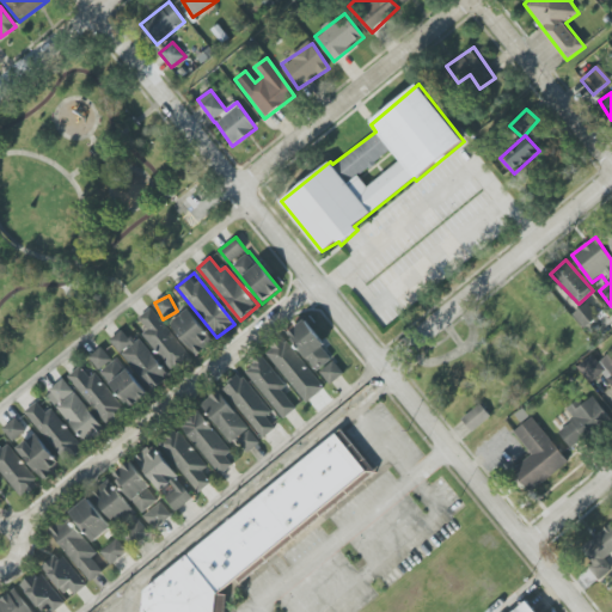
[(585,329),(599,317),(588,303),(573,314),(585,329)]
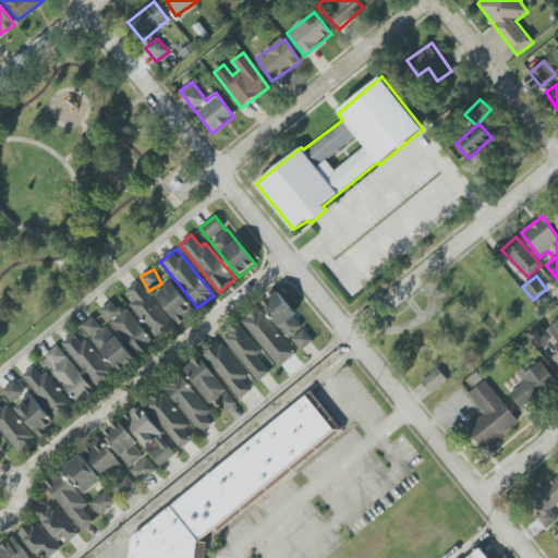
[(176,325),(136,281),(126,291),(135,301),(129,306),(160,340),(176,325)]
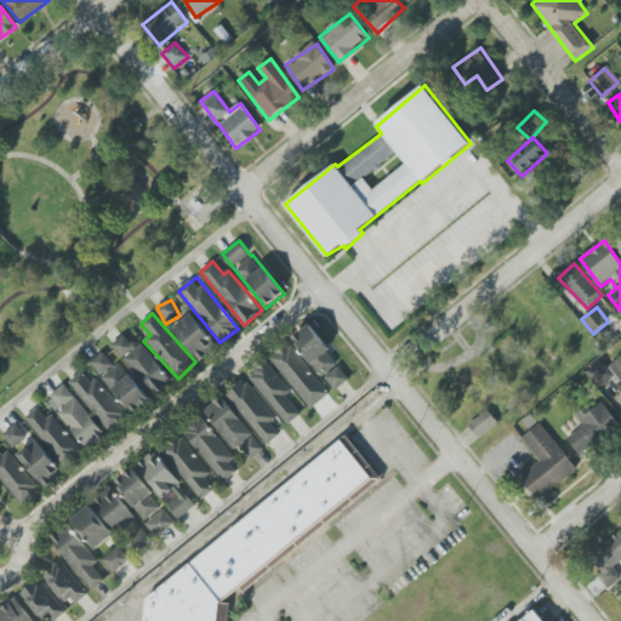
[(197,359),(215,347),(193,313),(174,325),(197,359)]
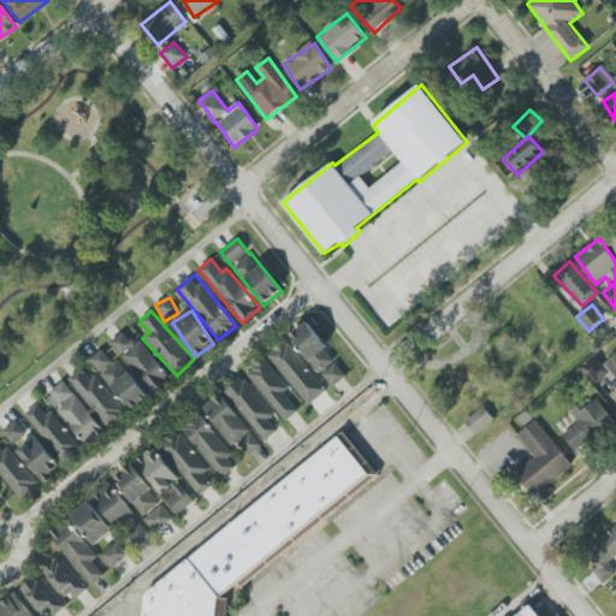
[(332,389),(348,375),(307,323),(290,335),(332,389)]
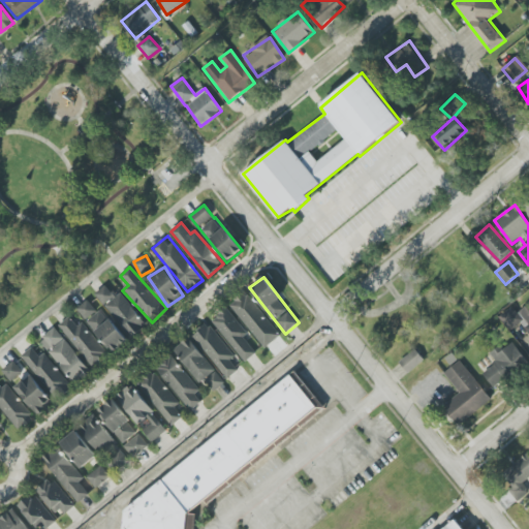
[(146,325),(110,282),(95,293),(131,338),(146,325)]
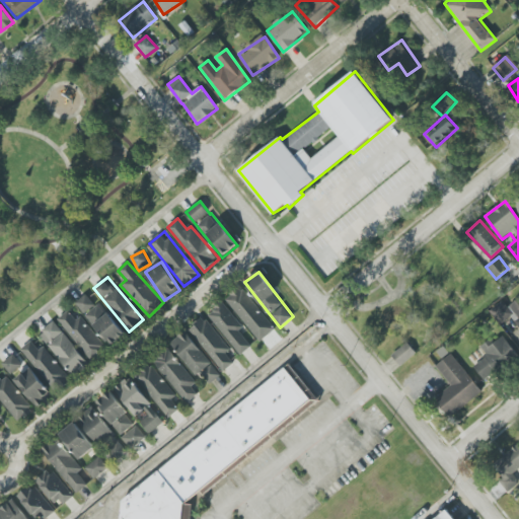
[(226,299),(260,342),(276,329),(242,287),(226,299)]
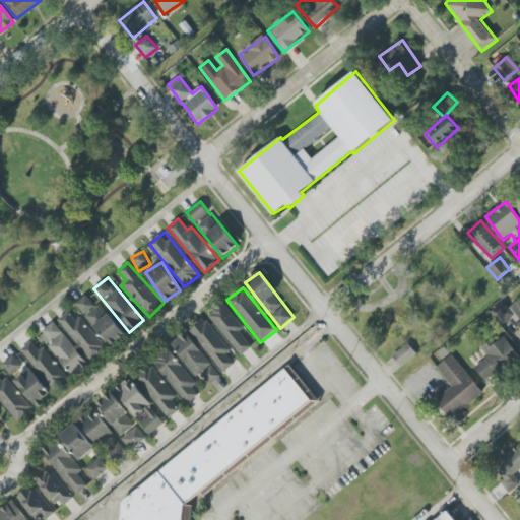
[(89,293),(76,303),(112,347),(125,337),(89,293)]
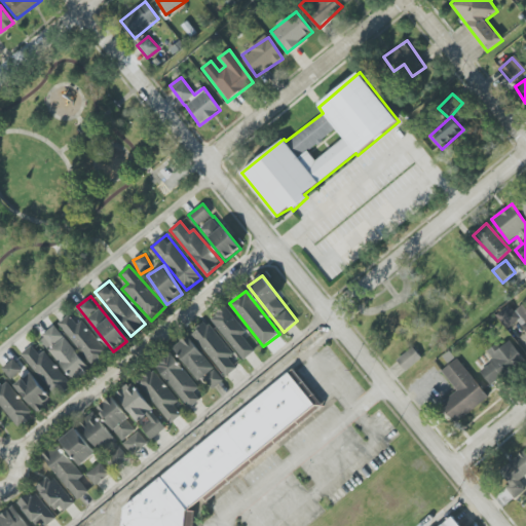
[(525,302),(515,311),(510,305),(496,314),(508,329),(519,320),(525,329),(525,302)]
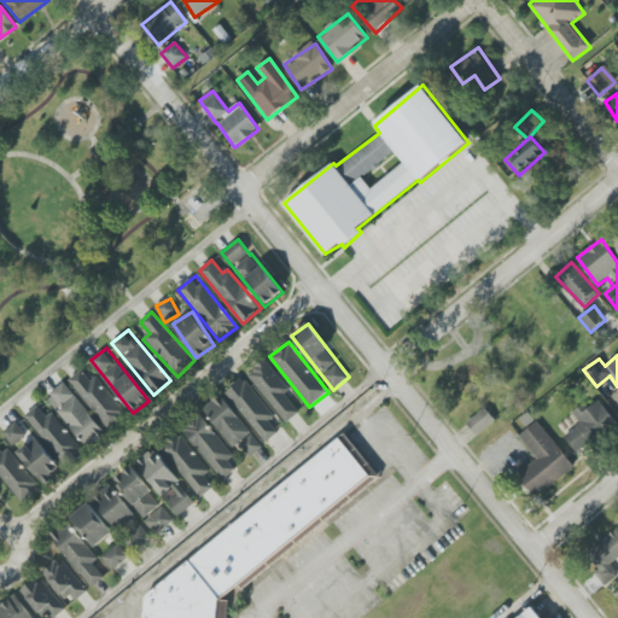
[(248,375),(287,423),(299,413),(285,395),(290,390),(267,361),(248,375)]
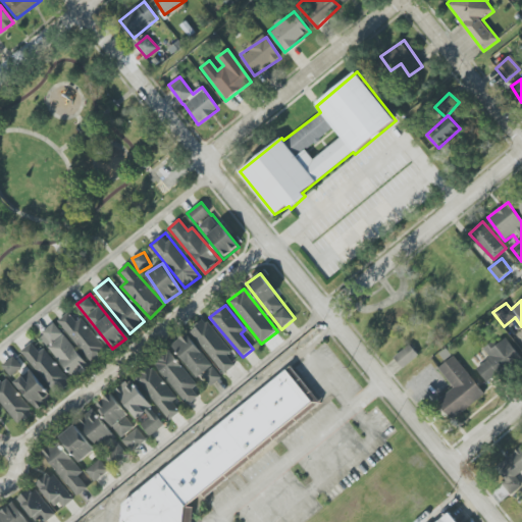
[(82,318),(76,322),(68,313),(58,321),(92,362),(107,350),(82,318)]
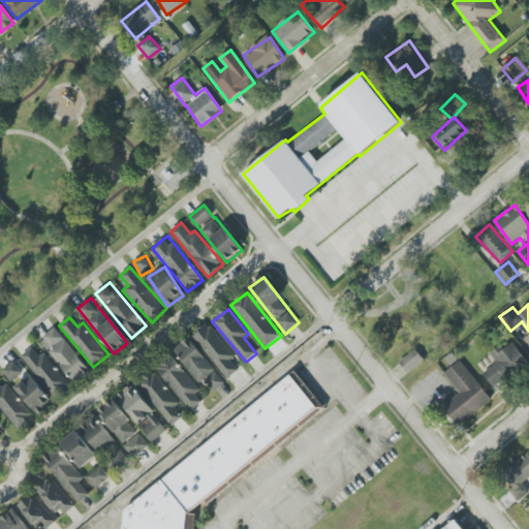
[(239,370),(230,361),(236,356),(209,323),(193,337),(227,379),(239,370)]
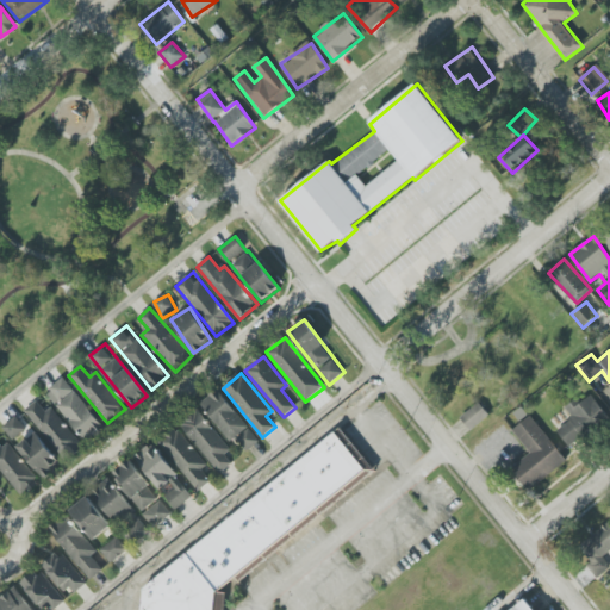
[(47,392),(87,443),(105,429),(64,378),(47,392)]
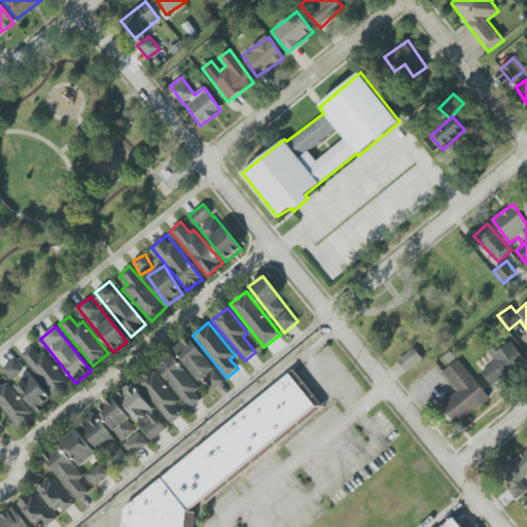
[(213,390),(223,383),(190,336),(174,348),(199,383),(205,379),(213,390)]
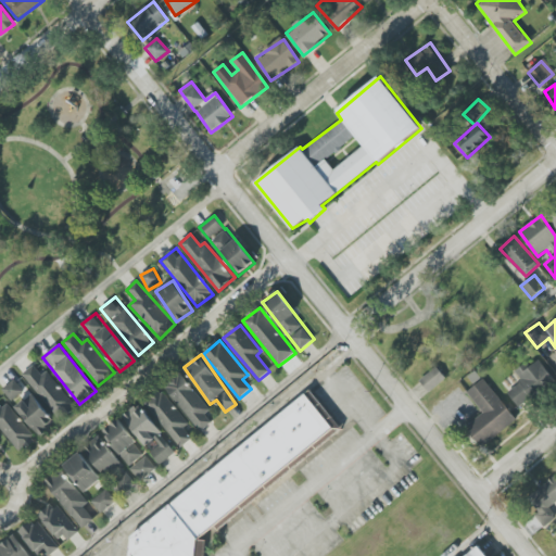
[(529,368),(525,364),(515,373),(521,381),(507,393),(519,407),(554,379),(539,361),(529,368)]
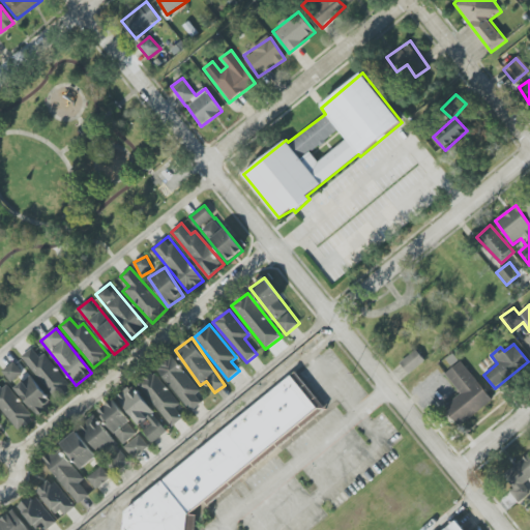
[(23,355),(55,402),(72,389),(47,353),(39,357),(33,348),(23,355)]
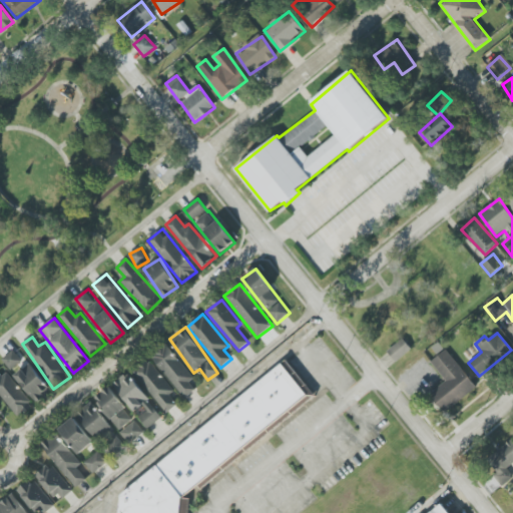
[(387,351),(396,362),(412,349),(403,339),(387,351)]
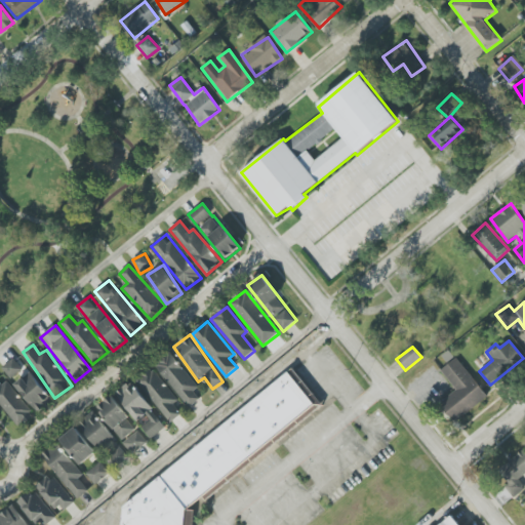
[(200,400),(195,391),(198,389),(172,352),(156,363),(188,408),(200,400)]
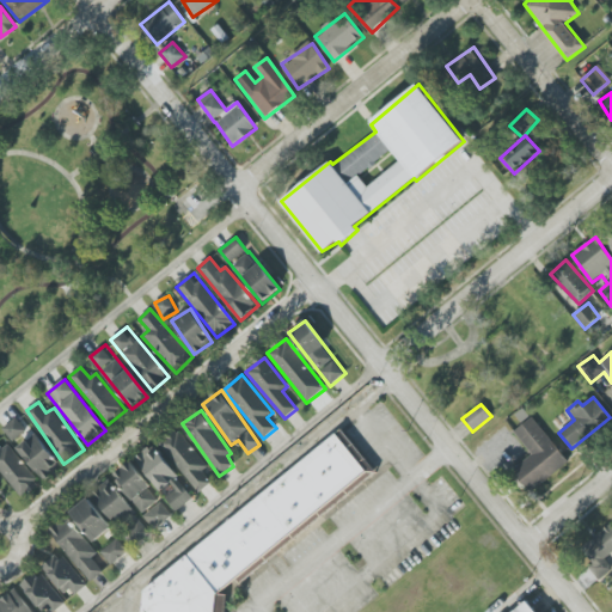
[(2,428),(12,441),(29,429),(18,416),(2,428)]
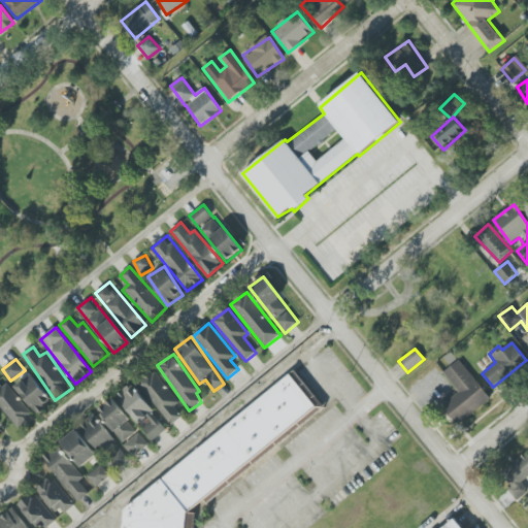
[(443,372),(460,392),(441,406),(457,426),(491,399),(459,360),(443,372)]
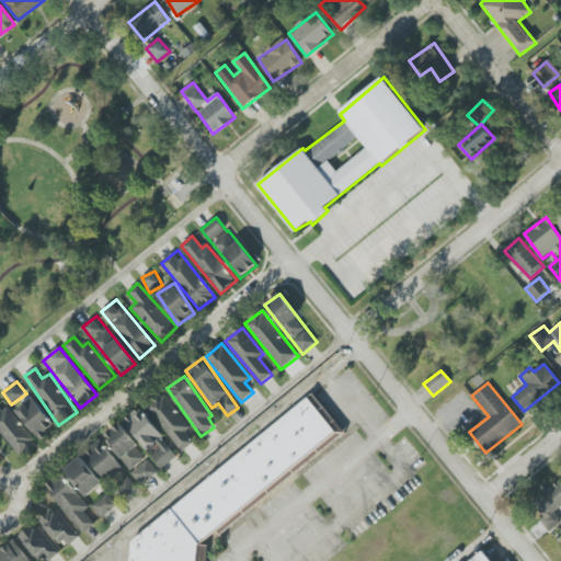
[(191,427),(163,392),(147,405),(182,451),(194,443),(185,432),(191,427)]
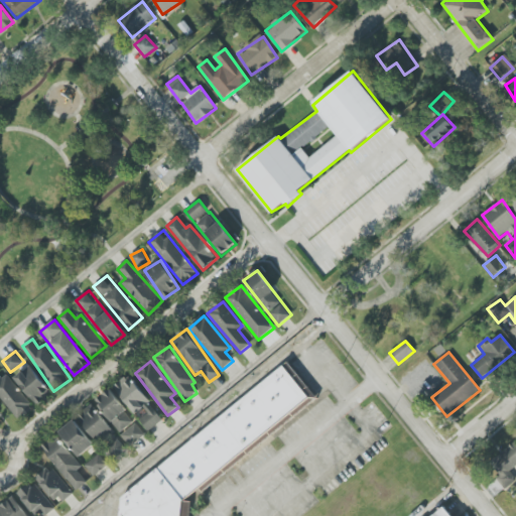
[(117,515),(119,499),(286,363),(316,399),(201,493),(198,488),(180,502),(189,503),(187,515),(117,515)]
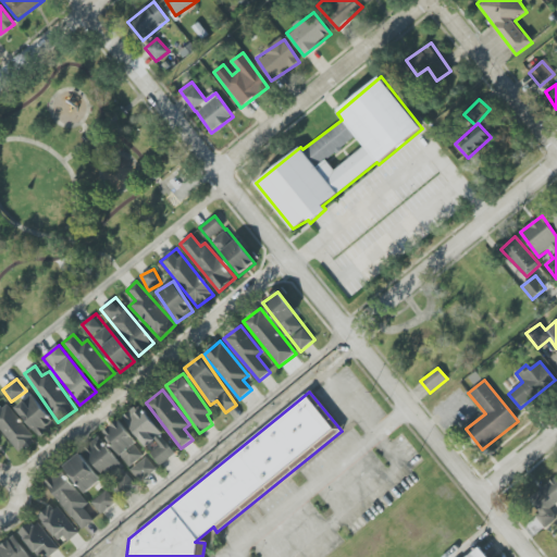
[(56,423),(33,395),(16,408),(40,436),(56,423)]
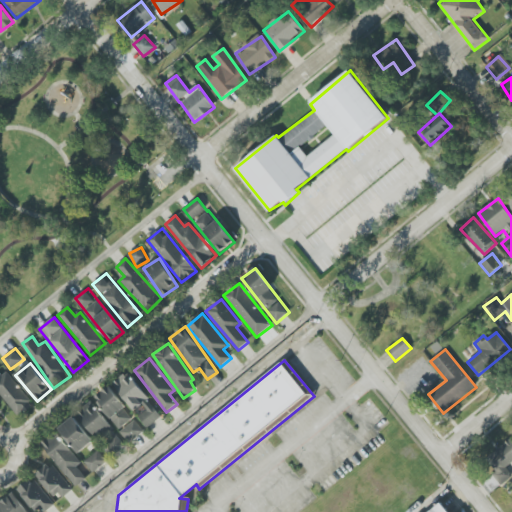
[(0,393),(16,418),(33,407),(9,370),(2,375),(0,373),(0,393)]
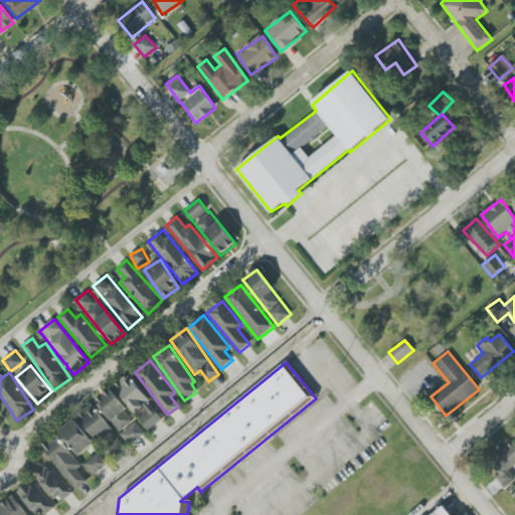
[(164,417),(127,374),(113,387),(150,430),(164,417)]
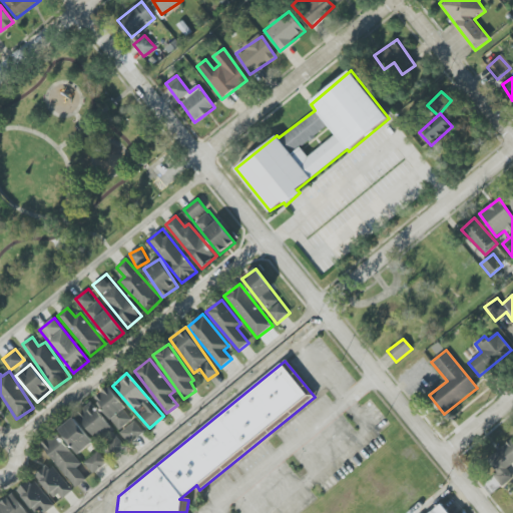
[(120,430),(134,419),(109,387),(95,398),(120,430)]
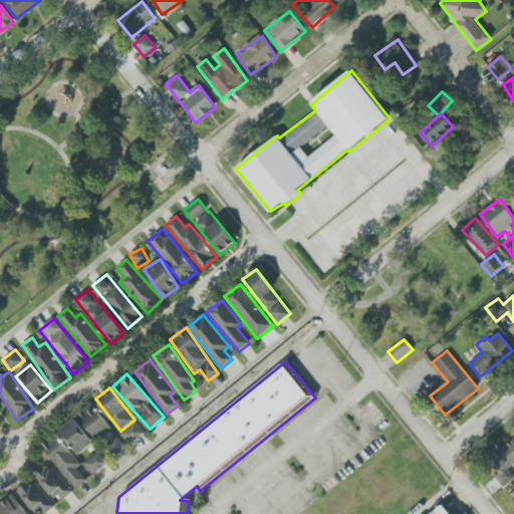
[(91,403),(77,414),(112,459),(126,448),(91,403)]
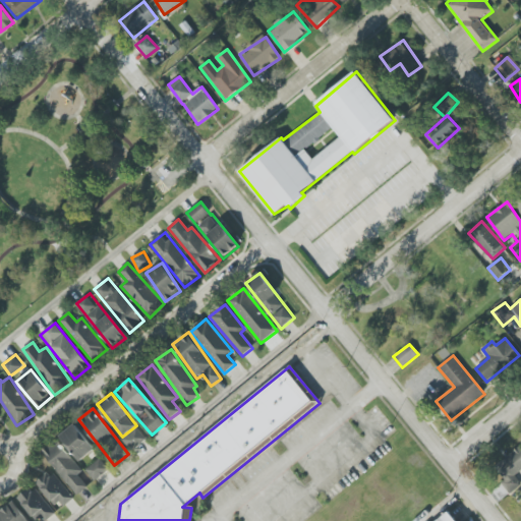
[(78,461),(95,450),(77,423),(61,435),(78,461)]
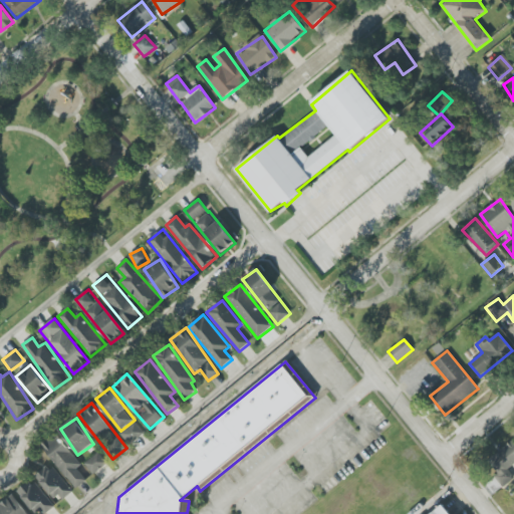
[(145,433),(136,422),(120,434),(130,445),(145,433)]
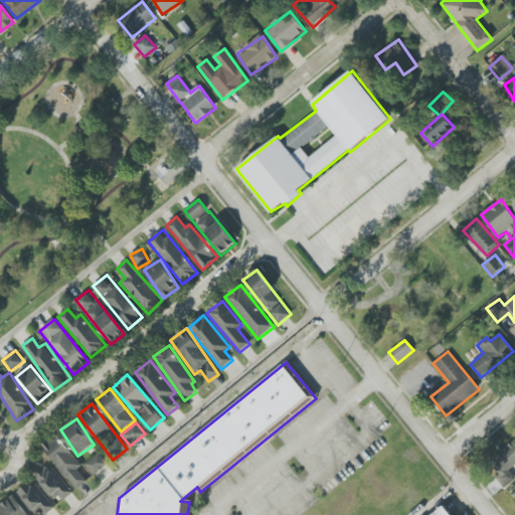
[(57,434),(42,446),(75,490),(88,482),(77,469),(81,467),(57,434)]
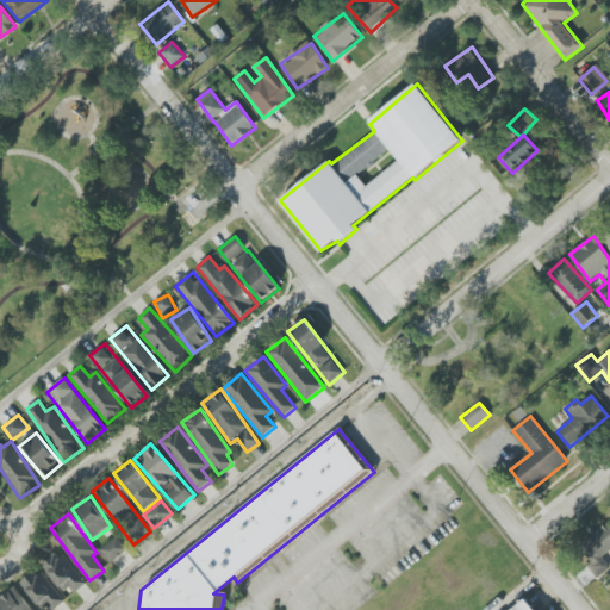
[(609,567),(609,565),(603,558),(609,551),(609,523),(608,522),(583,545),(596,559),(586,567),(597,579),(609,567)]
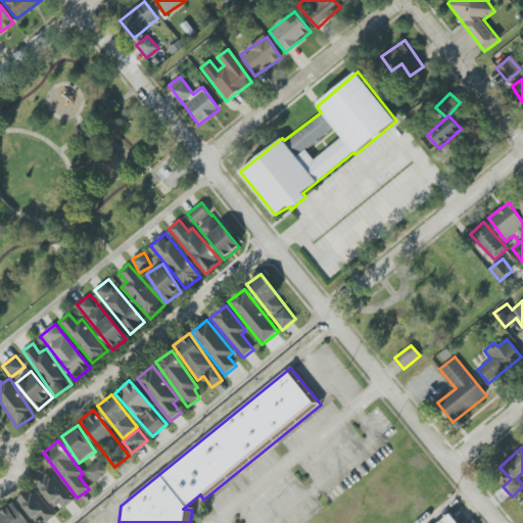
[(96,483),(110,472),(101,460),(87,472),(96,483)]
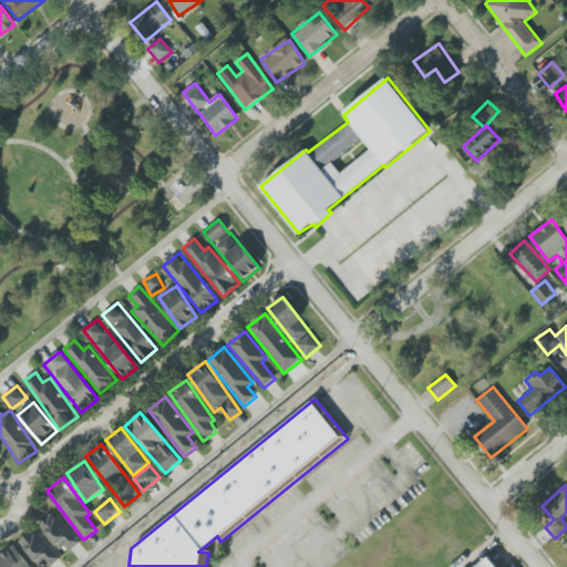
[(65,555),(81,543),(55,512),(41,524),(65,555)]
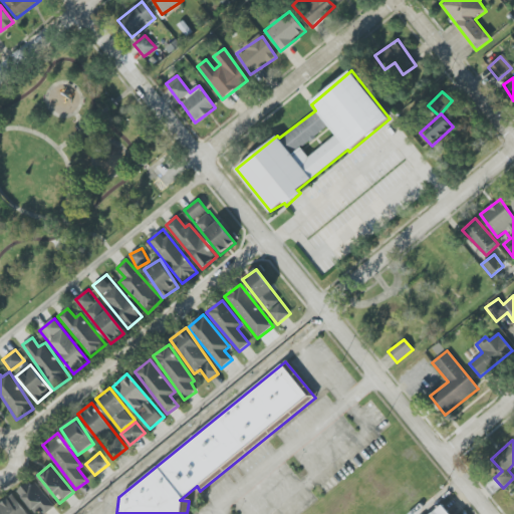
[(42,513),(53,506),(33,479),(18,491),(35,513),(42,513)]
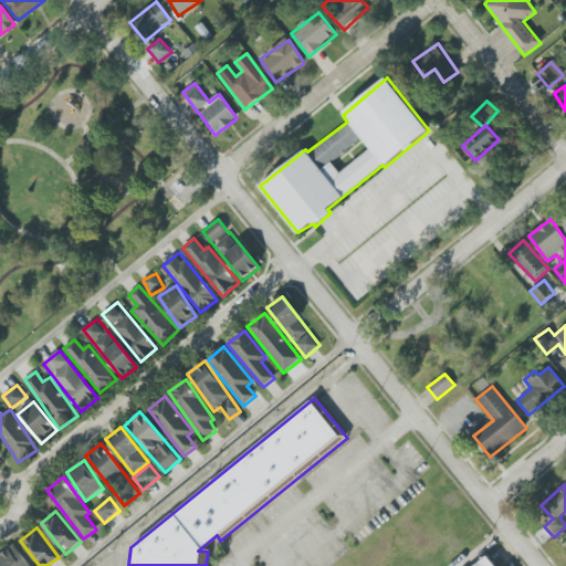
[(474,565),(488,555),(496,565),(474,565)]
